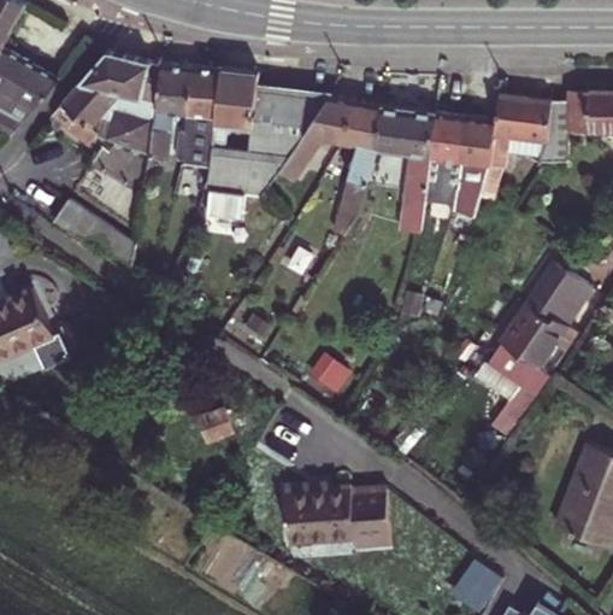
[(19,0),(0,0),(0,46),(24,3),(19,0)]
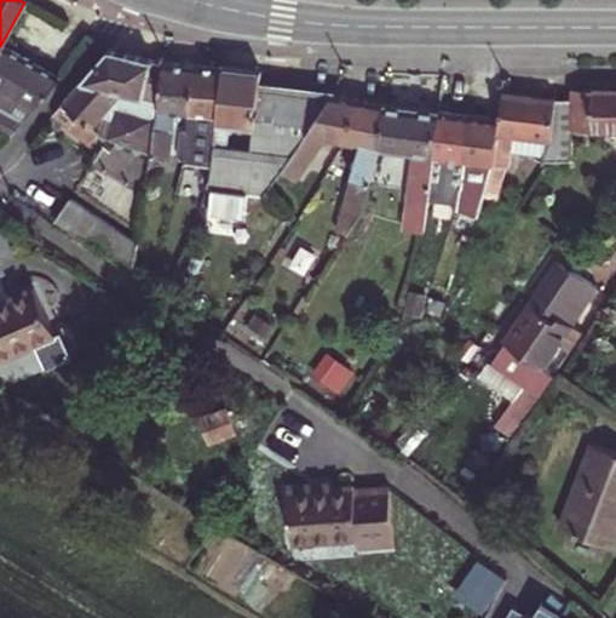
[(0,112),(21,124),(58,80),(0,46),(0,112)]
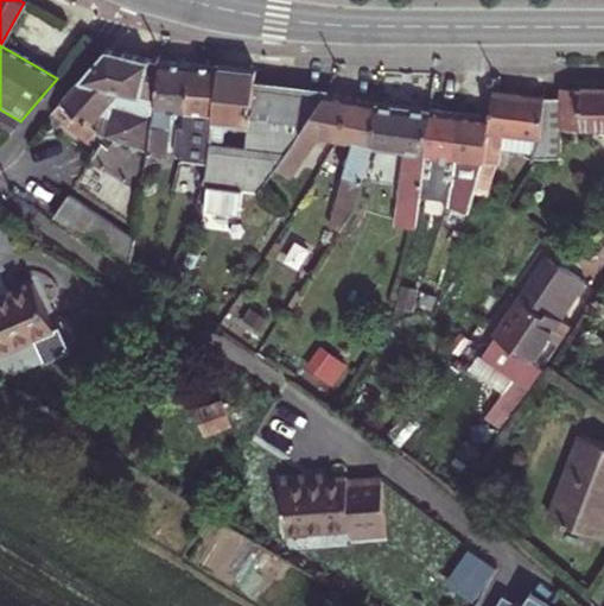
[(105,51),(49,115),(84,144),(93,134),(109,140),(113,149),(120,144),(127,146),(131,155),(138,151),(146,153),(150,121),(152,101),(154,101),(158,62),(146,61),(105,51)]
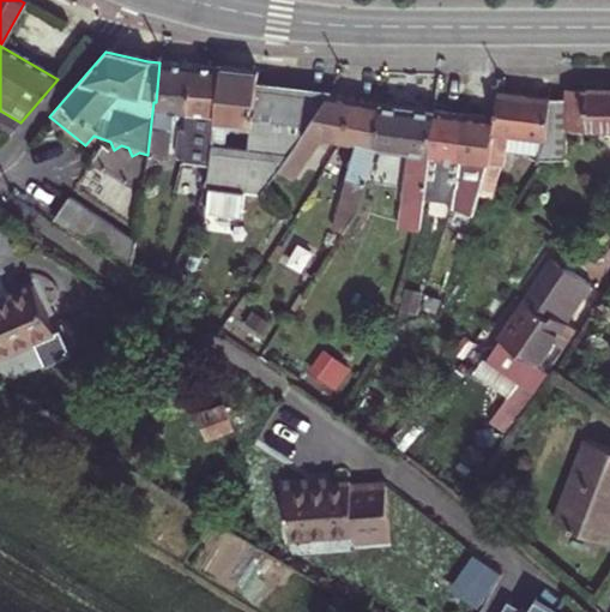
[(185,115),(191,66),(159,63),(156,102),(153,102),(151,123),(148,155),(146,159),(165,160),(170,113),(185,115)]
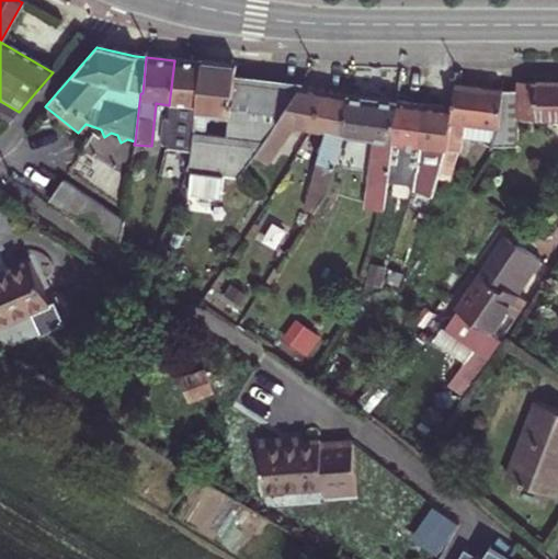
[(195,112),(201,63),(174,60),(169,105),(168,123),(169,123),(167,139),(178,140),(180,123),(193,124),(195,112)]
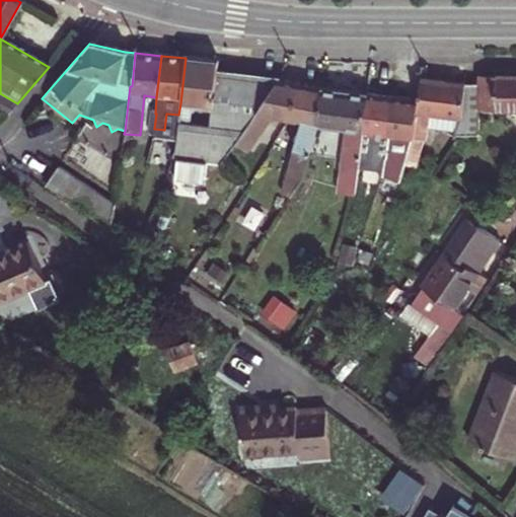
[(177,125),(208,129),(214,73),(216,61),(186,58),(180,103),(178,115),(177,125)]
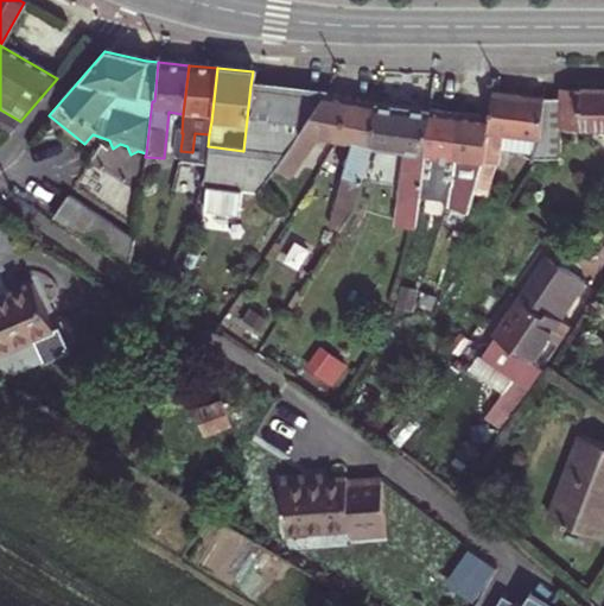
[(323,95),(250,86),(243,151),(208,146),(203,175),(199,185),(204,185),(202,212),(235,215),(239,190),(256,193),(273,169),(281,156),(323,95)]
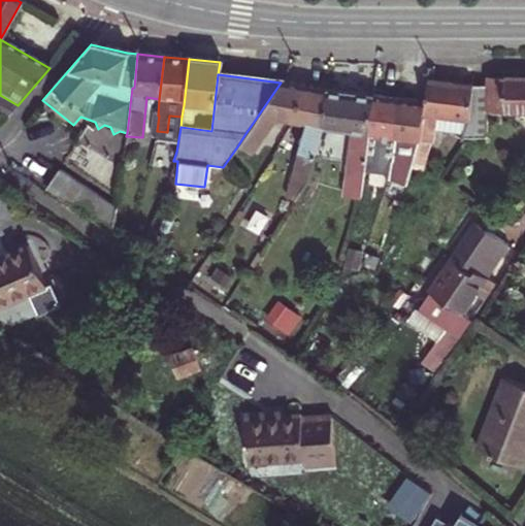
[(524,77),(485,77),(484,86),(471,86),(466,126),(463,135),(461,139),(484,139),(485,112),(524,112),(524,77)]
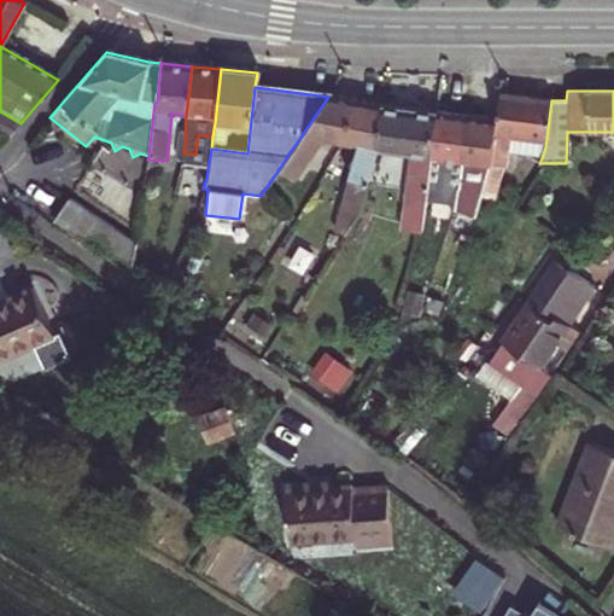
[(545,147),(551,100),(498,93),(495,120),(490,167),(501,168),(504,169),(507,155),(542,158),(545,147)]
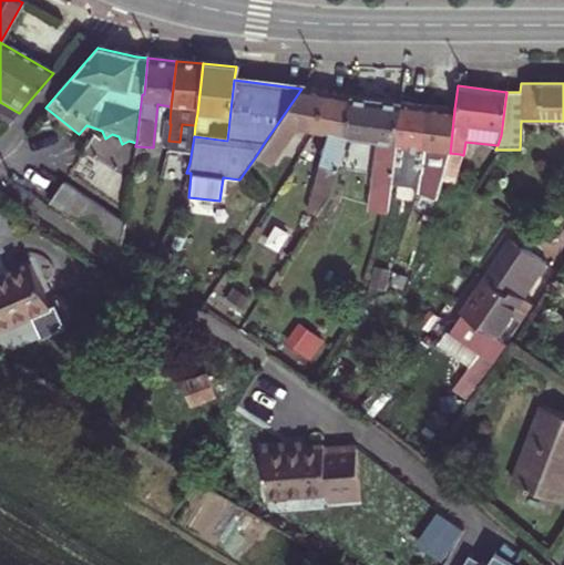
[(255,157),(268,168),(295,130),(313,133),(316,133),(322,92),(301,89),(263,145),(255,157)]
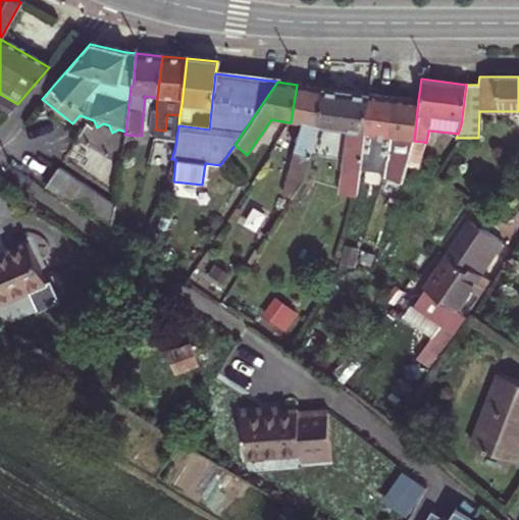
[(300,86),(297,85),(291,122),(301,125),(280,196),(288,198),(290,199),(302,180),(317,127),(322,90),(321,90),(300,86)]
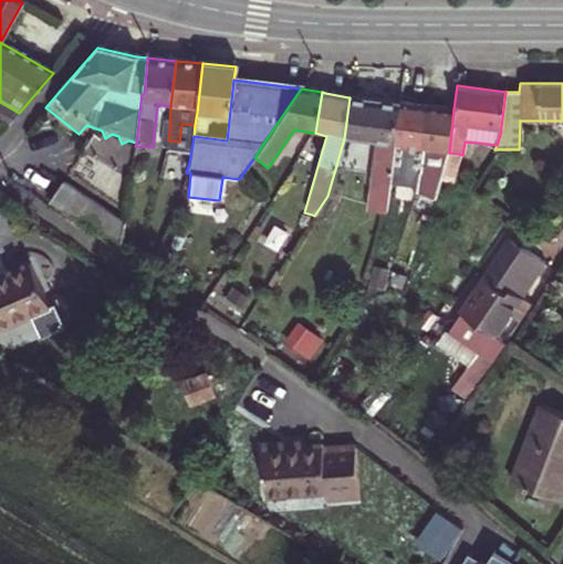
[(398,103),(350,97),(344,138),(375,143),(368,194),(387,196),(388,185),(393,145),(398,103)]
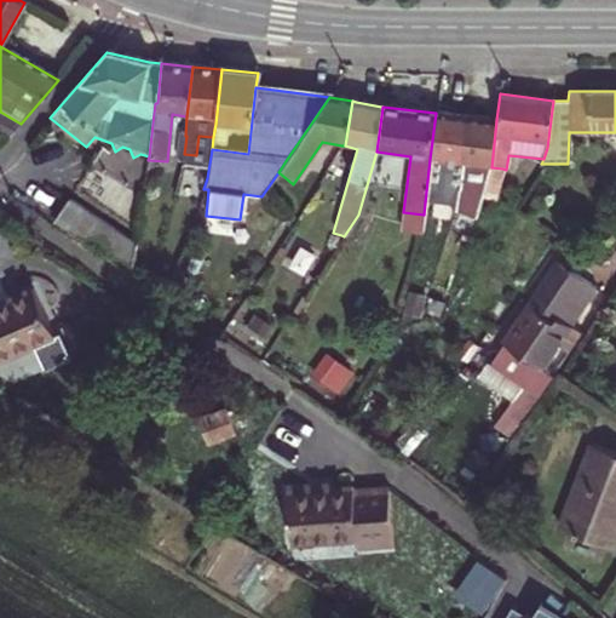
[(21,124),(0,112),(0,137),(6,141),(21,124)]
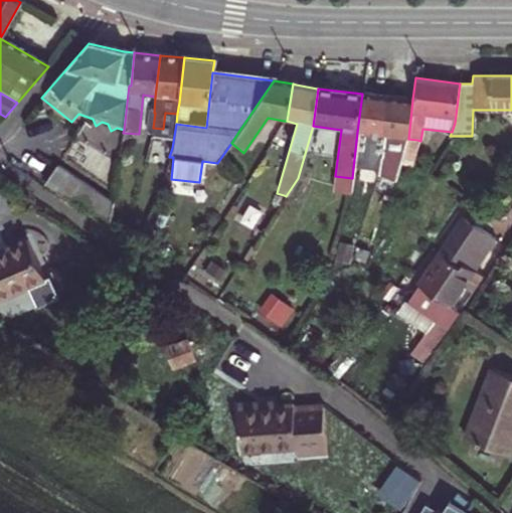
[(378,171),(387,97),(363,94),(362,94),(357,132),(353,168),(378,171)]
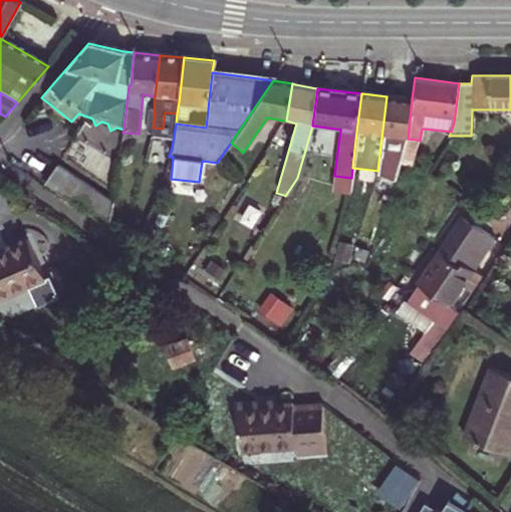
[(408,139),(412,99),(387,96),(377,171),(375,176),(393,182),(400,163),(408,139)]
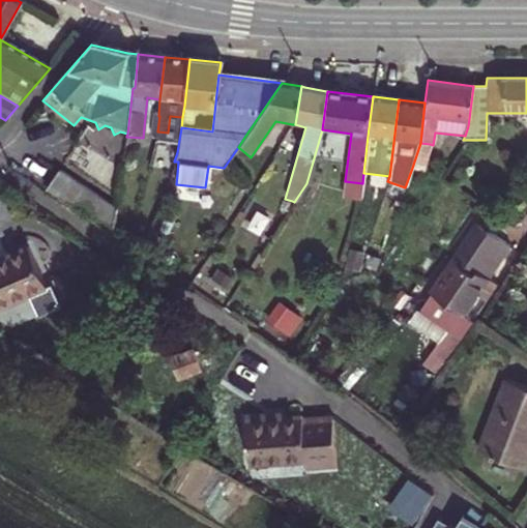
[(152,115),(150,137),(155,138),(157,138),(157,133),(157,132),(159,116),(158,116),(152,115)]
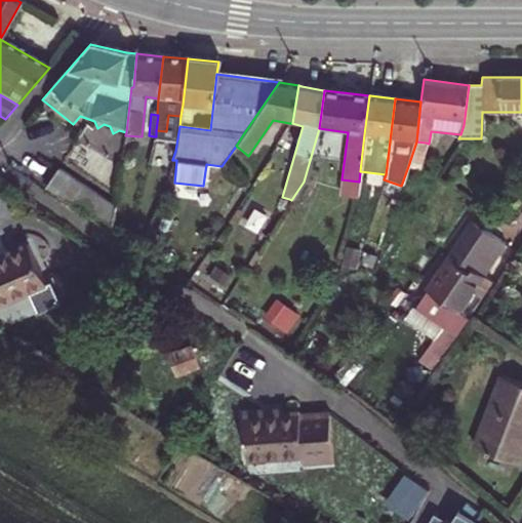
[(154,136),(152,147),(160,149),(164,132),(156,131),(156,136),(154,136)]
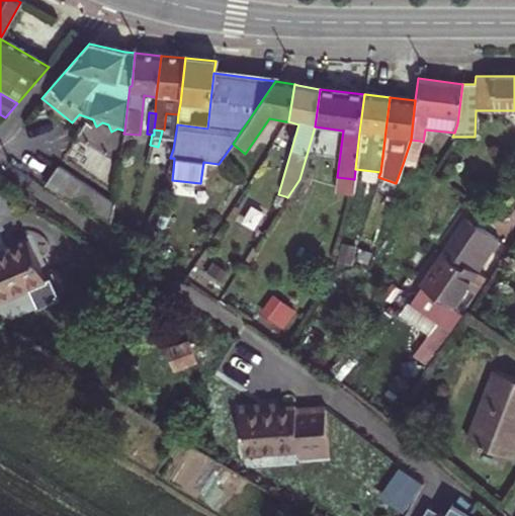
[(411,140),(403,164),(413,167),(420,141),(411,140)]
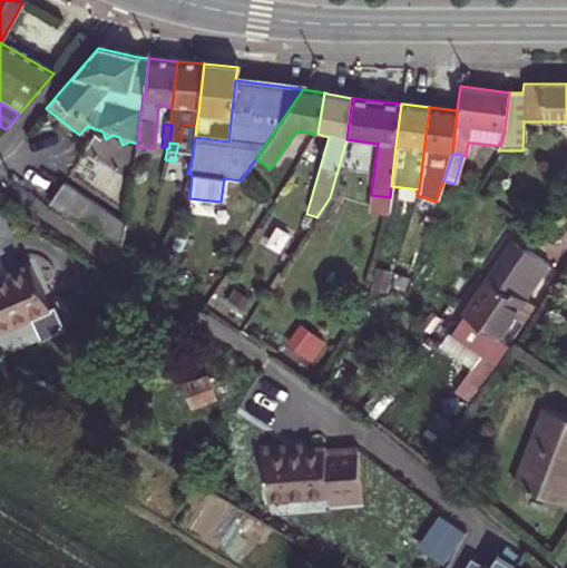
[(61,184),(47,205),(119,253),(124,226),(61,184)]
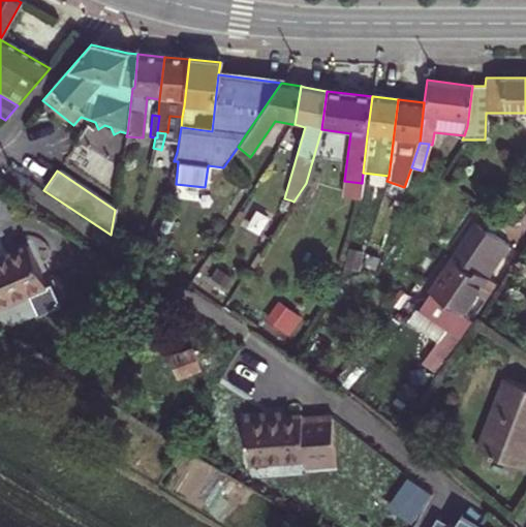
[(485,279),(506,247),(473,225),(450,261),(471,276),(473,273),(484,279),(485,279)]
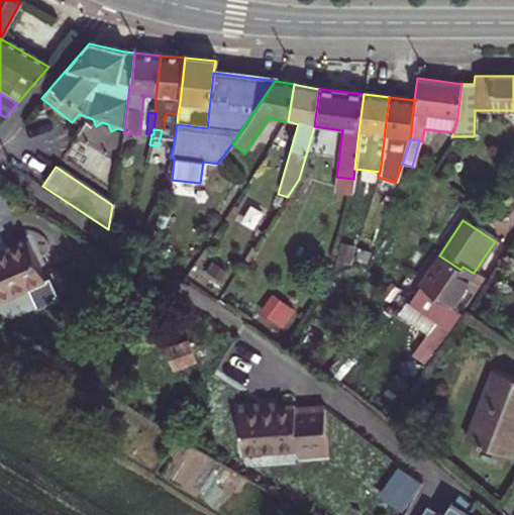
[(32,304),(50,296),(26,241),(0,252),(0,300),(25,289),(32,304)]
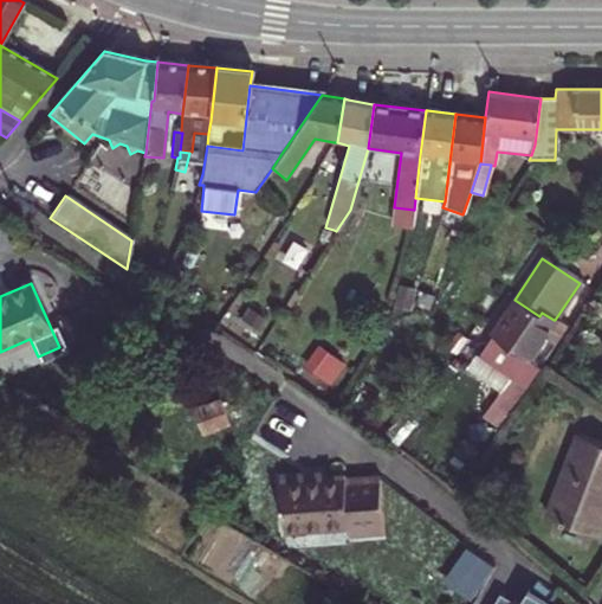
[(552,346),(565,327),(555,320),(554,320),(542,313),(539,316),(515,300),(484,345),(485,346),(478,355),(509,377),(496,397),(510,406),(537,368),(528,361),(543,339),(552,346)]
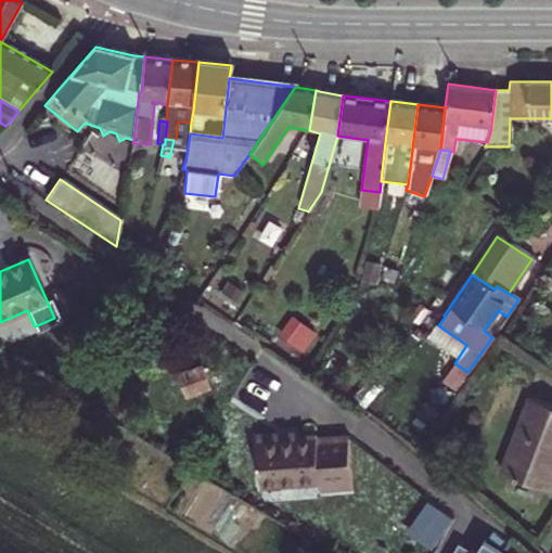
[(184,396),(210,389),(204,365),(179,371),(184,396)]
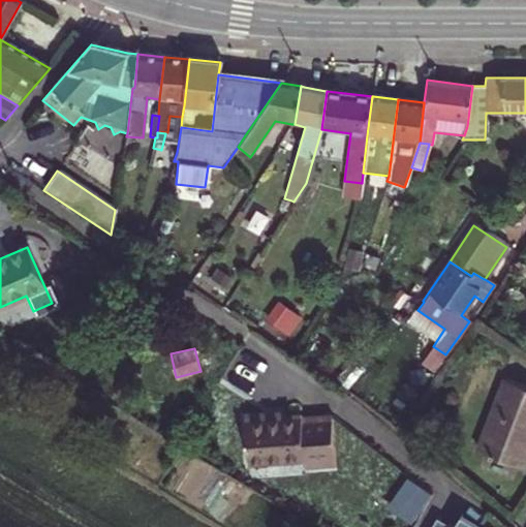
[(475,452),(521,469),(525,455),(525,388),(502,379),(475,452)]
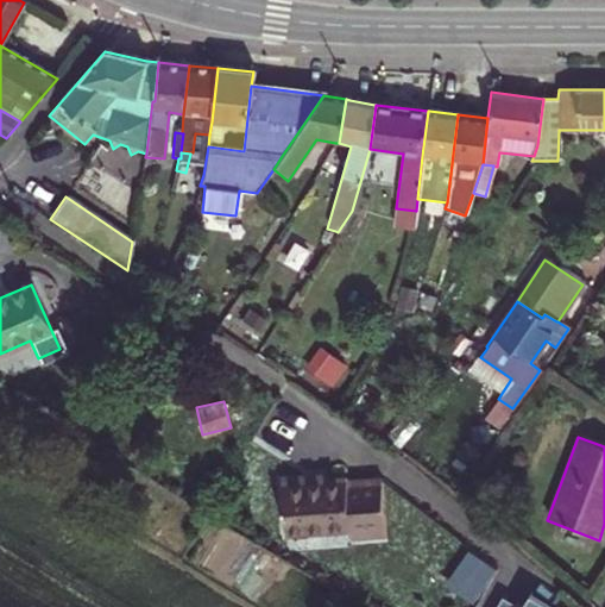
[(365,539),(384,538),(379,481),(345,483),(345,480),(279,485),(284,536),(346,531),(364,530),(365,539)]
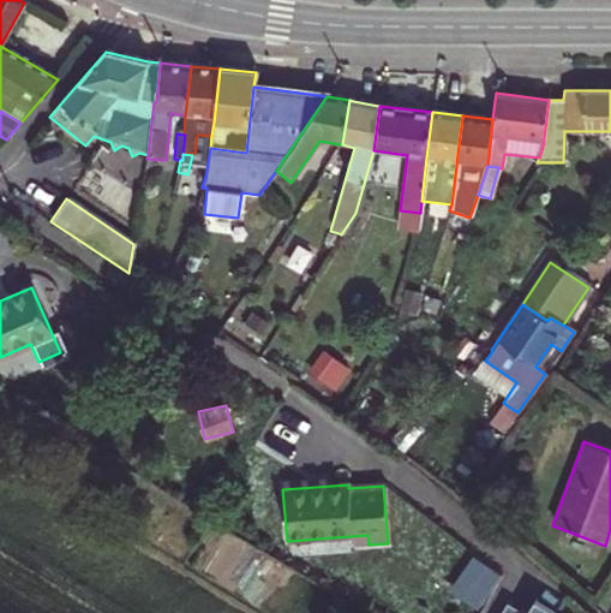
[(351,546),(369,545),(367,535),(349,536),(351,546)]
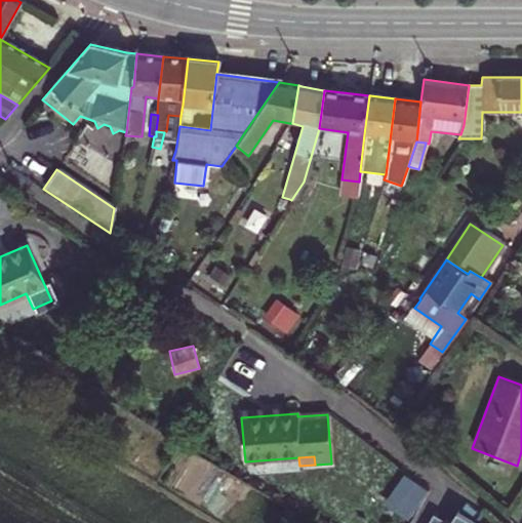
[(408,520),(426,492),(403,478),(386,507),(408,520)]
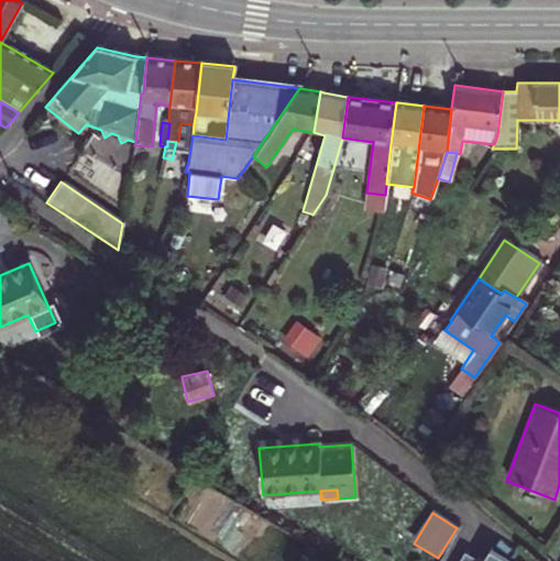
[(506,560),(490,550),(482,560),(506,560)]
